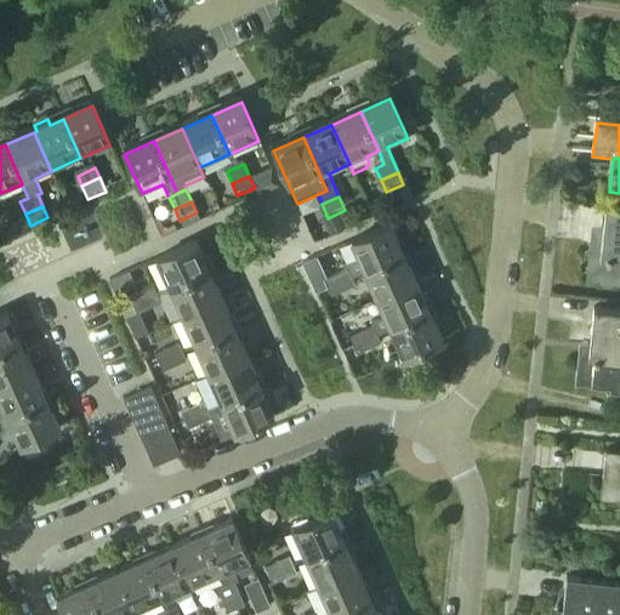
[(619,212),(607,211),(603,245),(595,244),(591,283),(619,286),(619,212)]
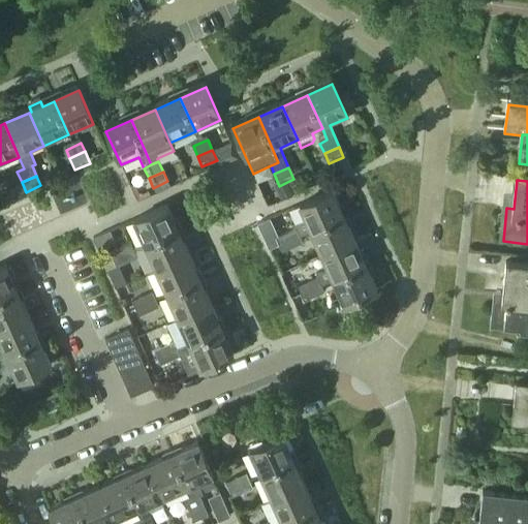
[(307,223),(294,228),(297,233),(298,233),(301,240),(312,235),(345,220),(334,194),(301,210),(307,223)]
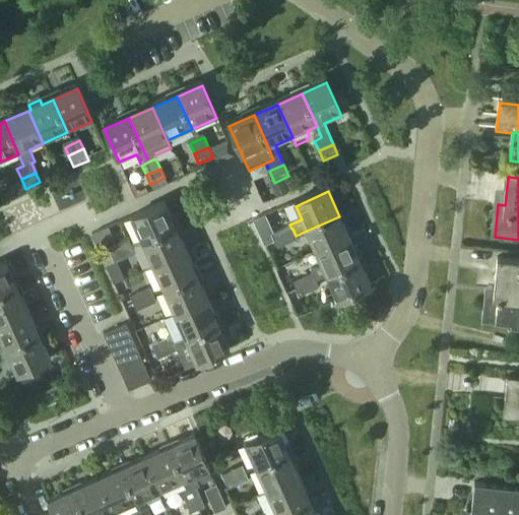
[(143,245),(177,231),(166,206),(132,220),(143,245)]
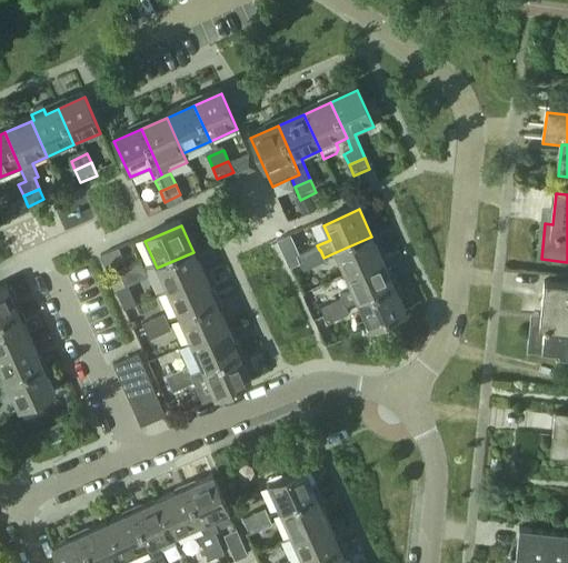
[(371,237),(336,252),(347,279),(384,262),(371,237)]
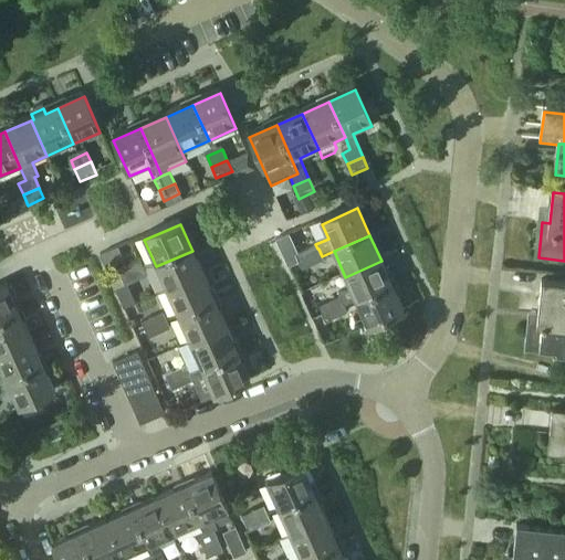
[(317,249),(307,253),(314,268),(325,264),(322,256),(318,249),(317,249)]
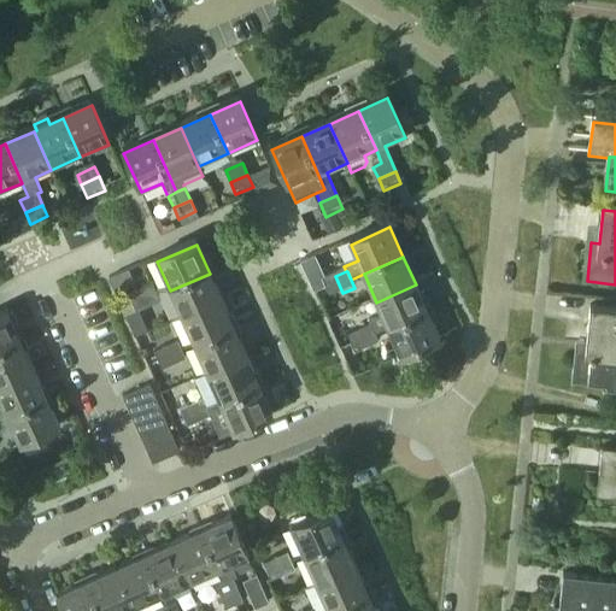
[(222,303),(210,274),(170,291),(183,319),(222,303)]
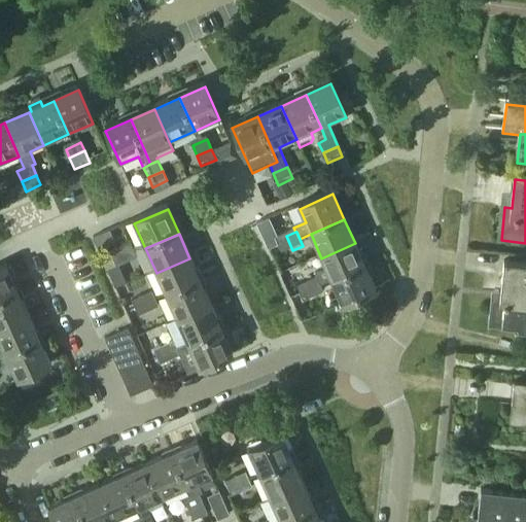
[(286,236),(276,241),(282,254),(292,250),(286,236)]
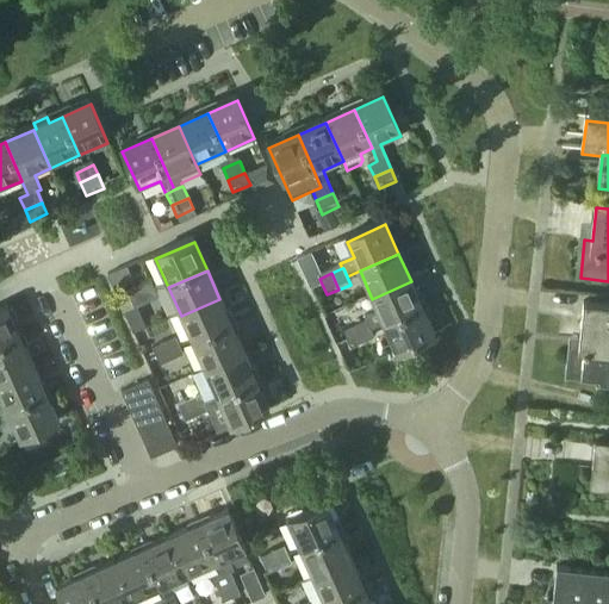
[(385,328),(423,310),(411,281),(372,299),(385,328)]
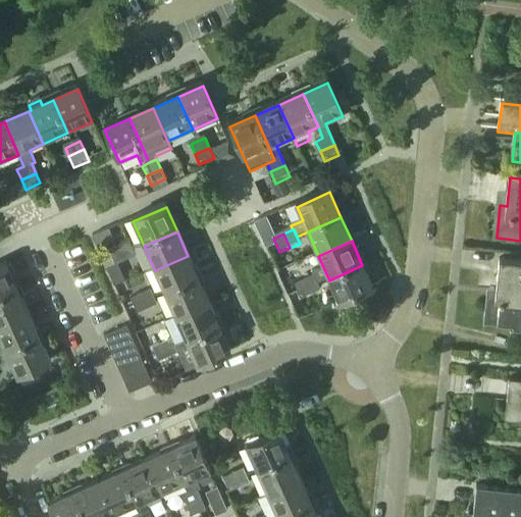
[(129,244),(119,249),(125,263),(137,258),(129,244)]
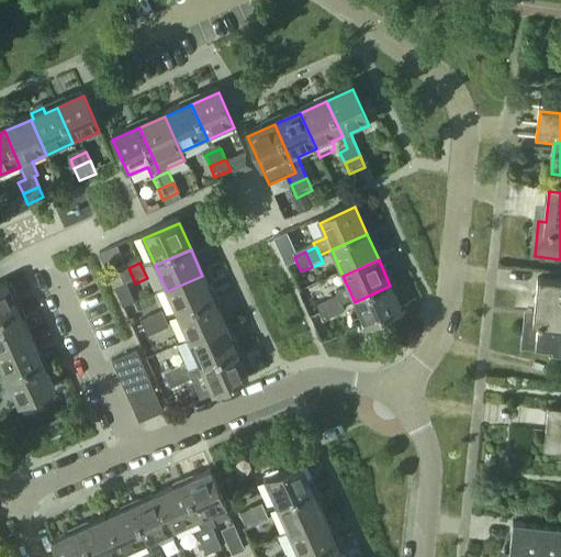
[(128,268),(119,273),(125,288),(135,283),(128,268)]
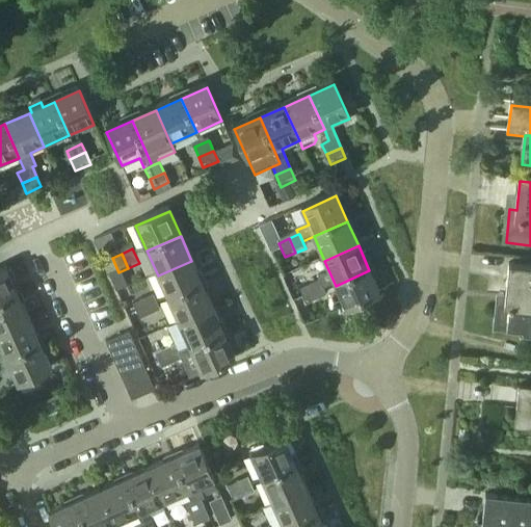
[(158,275),(169,300),(203,286),(191,261),(158,275)]
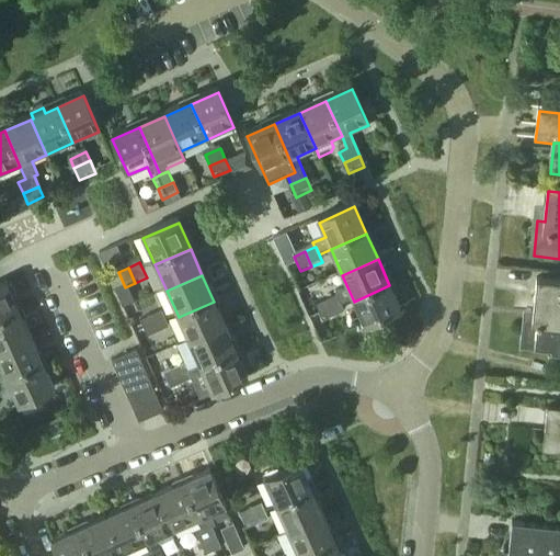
[(526,325),(524,349),(552,351),(552,354),(559,354),(559,284),(537,282),(533,326),(526,325)]
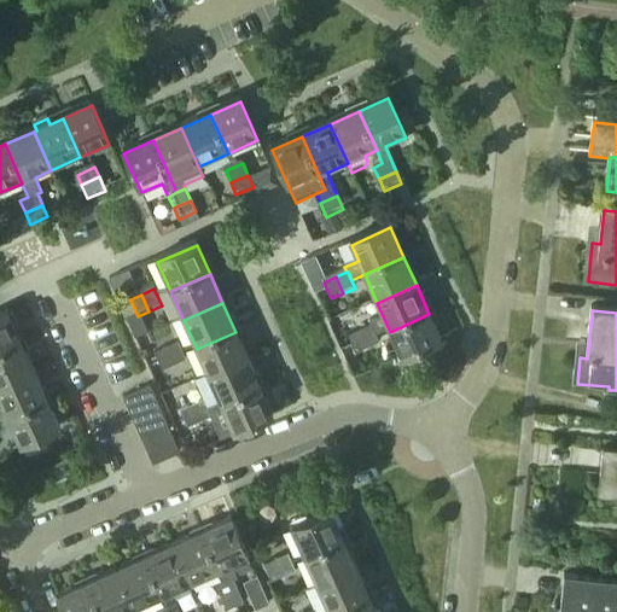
[(442,343),(429,314),(390,332),(403,361),(442,343)]
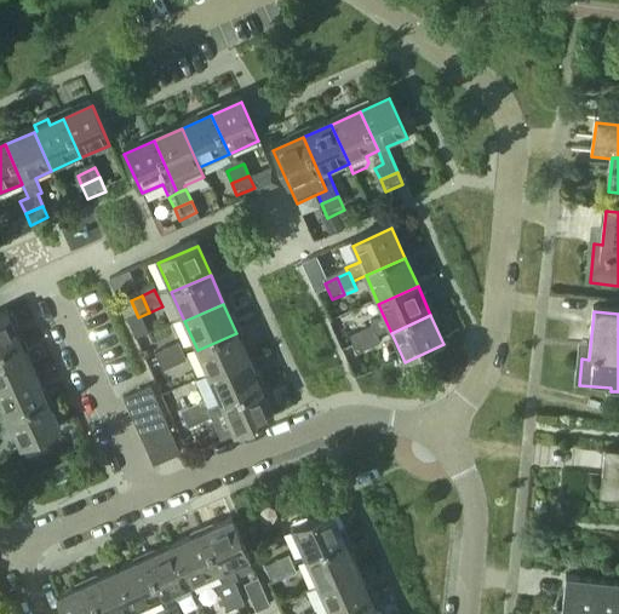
[(0,356),(22,346),(16,333),(19,332),(13,317),(10,319),(9,316),(0,320),(0,356)]
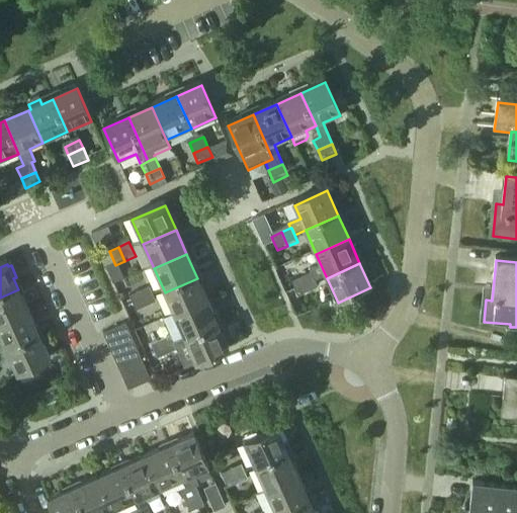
[(313,275),(303,280),(309,294),(319,289),(313,275)]
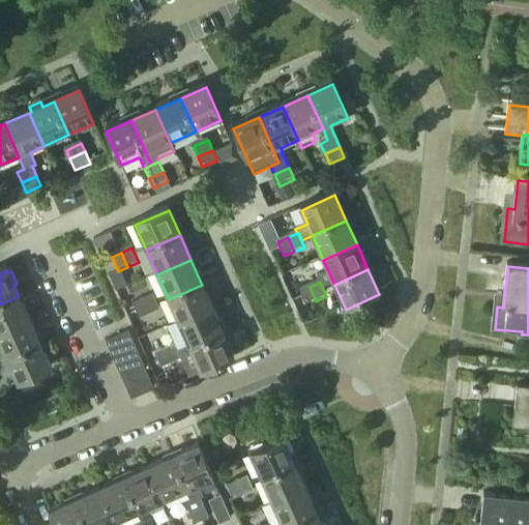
[(202,285),(169,299),(179,324),(213,309),(202,285)]
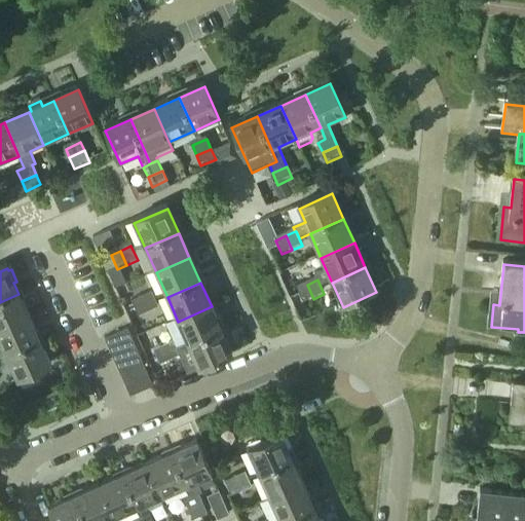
[(307,285),(297,289),(304,303),(313,299),(307,285)]
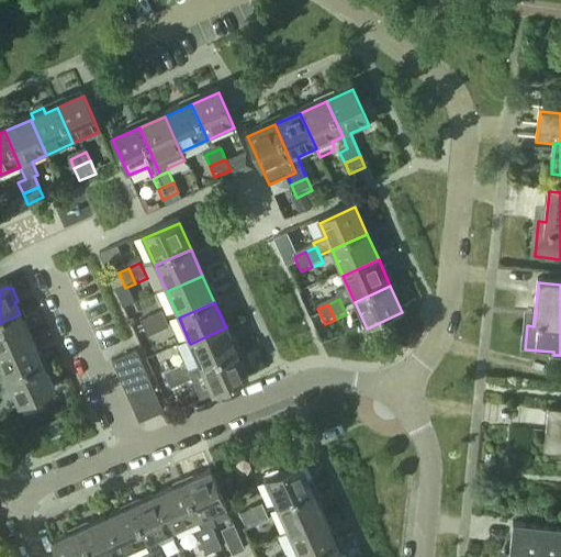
[(20,314),(0,323),(0,354),(32,340),(20,314)]
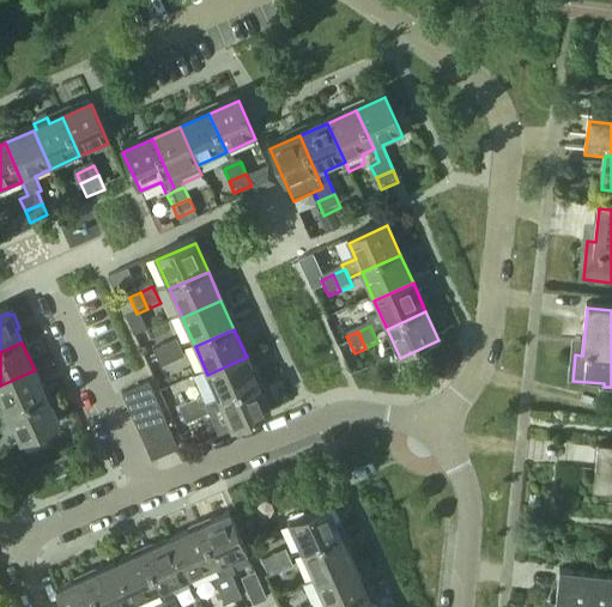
[(179,344),(165,350),(173,365),(186,360),(179,344)]
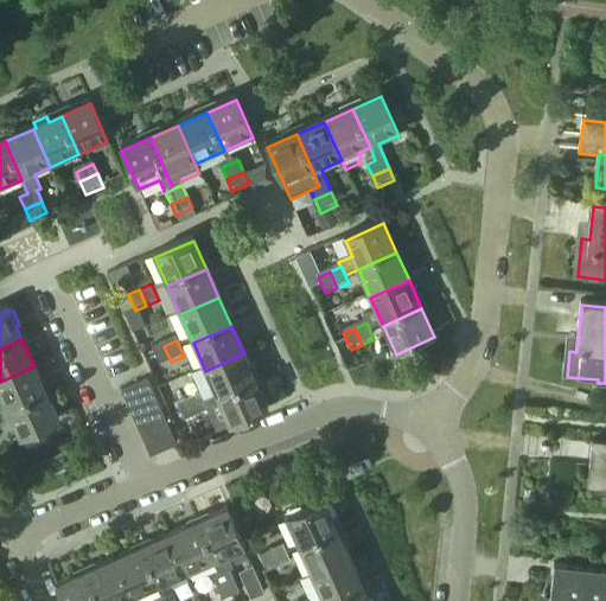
[(164,346),(153,351),(160,366),(171,362),(164,346)]
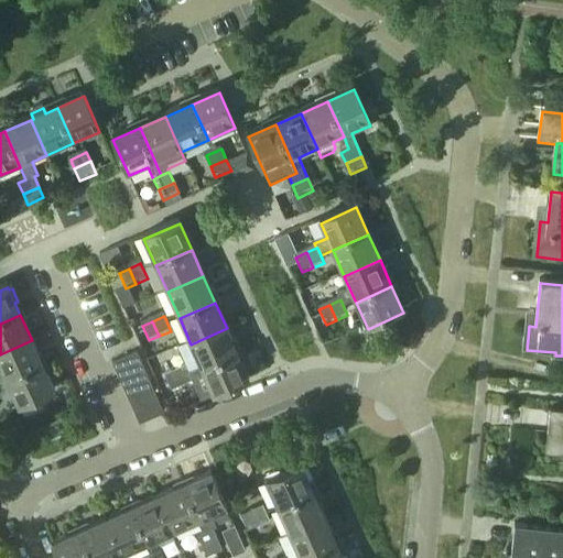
[(203,370),(238,354),(227,328),(191,345),(203,370)]
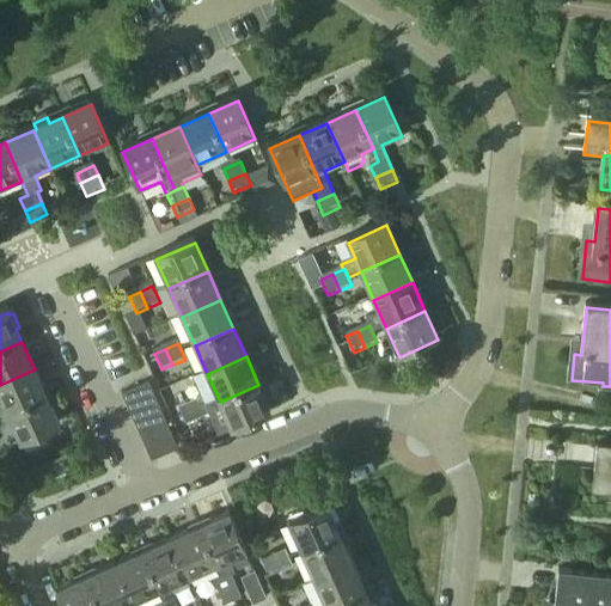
[(0,396),(4,404),(0,404),(0,418),(47,398),(35,369),(0,385),(0,396)]
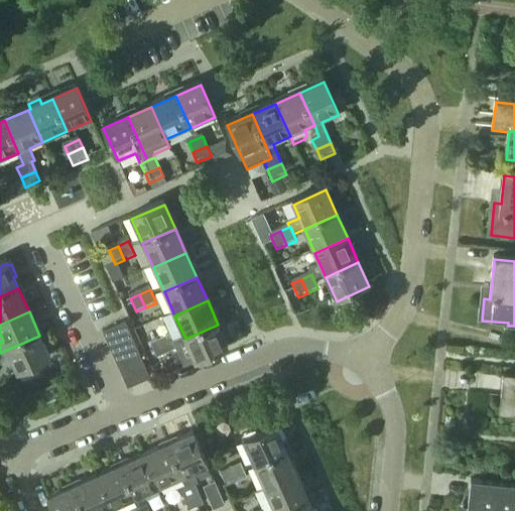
[(171,337),(160,342),(166,356),(176,352),(184,369),(197,364),(229,349),(218,325),(185,339),(174,344),(171,337)]
